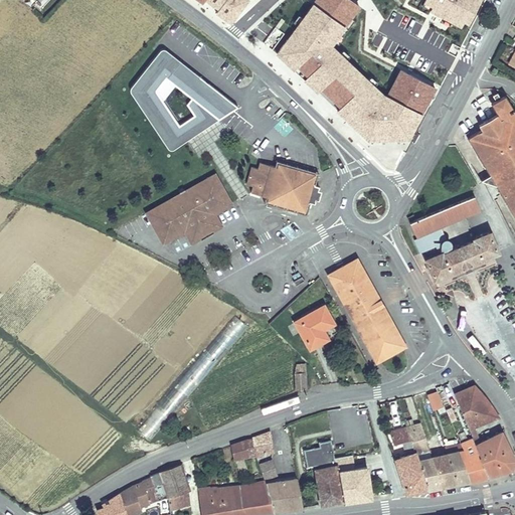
[(202,0),(234,18),(243,0),(202,0)]
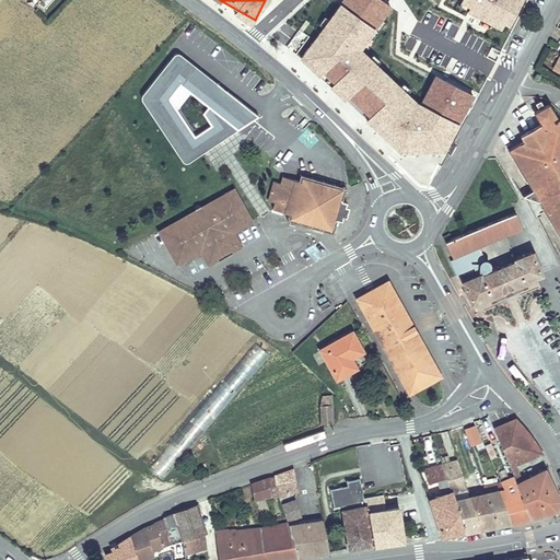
[(417,100),(362,49),(368,35),(382,20),(389,0),(338,0),(327,13),(321,30),(296,56),(318,74),(315,73),(401,152),(441,151),(448,143),(457,121),(465,113),(475,91),(435,74),(431,74),(422,96),(422,101),(417,100)]
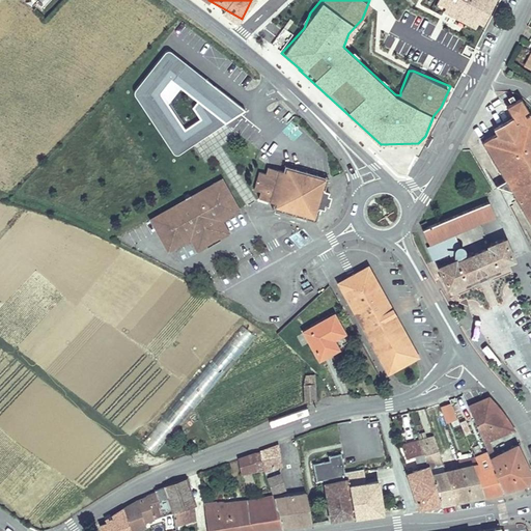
[(482,24),(493,0),(435,0),(432,7),(474,26),(476,21),(482,24)]
